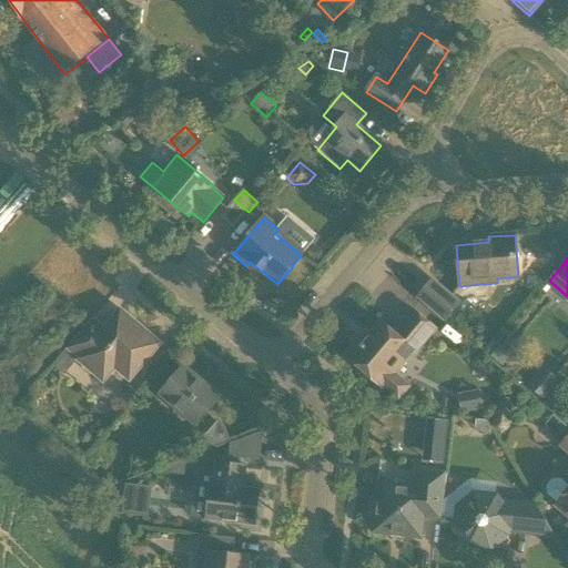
[(445,321),(459,303),(432,281),(417,297),(445,321)]
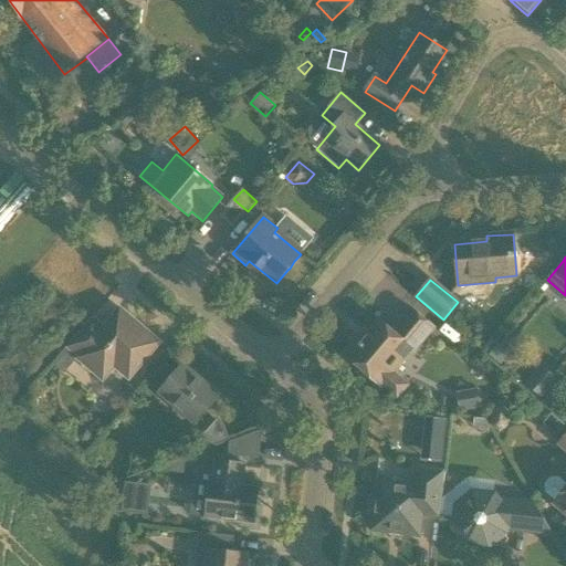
[(93,317),(66,348),(77,358),(77,359),(97,376),(108,363),(115,368),(129,380),(160,343),(140,326),(138,328),(132,323),(134,321),(128,316),(119,308),(105,327),(93,317)]
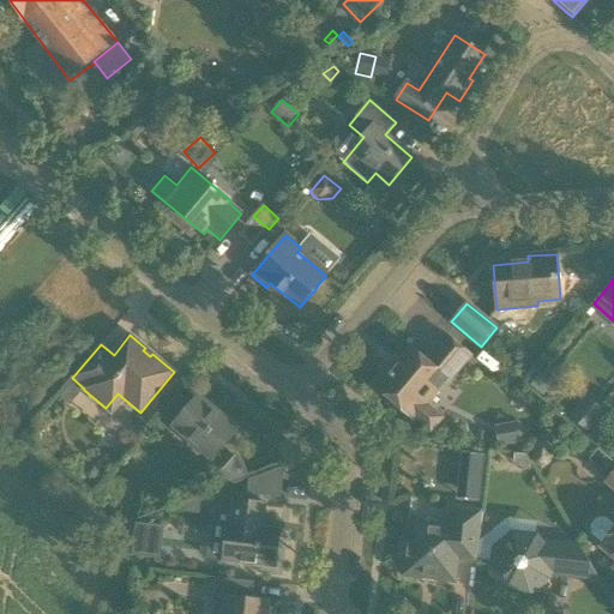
[(392,372),(387,368),(372,386),(414,421),(431,433),(444,417),(427,404),(447,380),(450,383),(471,356),(446,335),(425,360),(411,348),(392,372)]
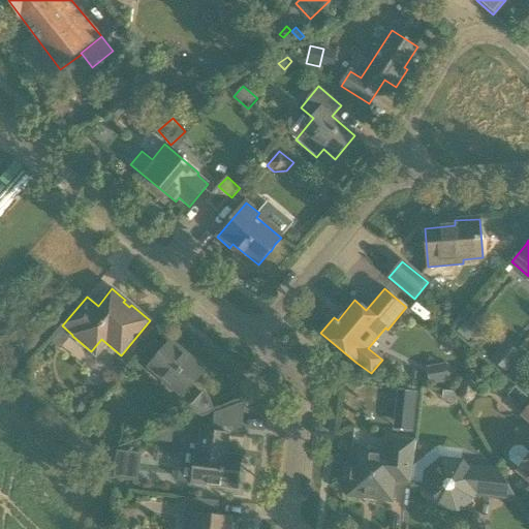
[(170,341),(148,368),(183,397),(206,370),(170,341)]
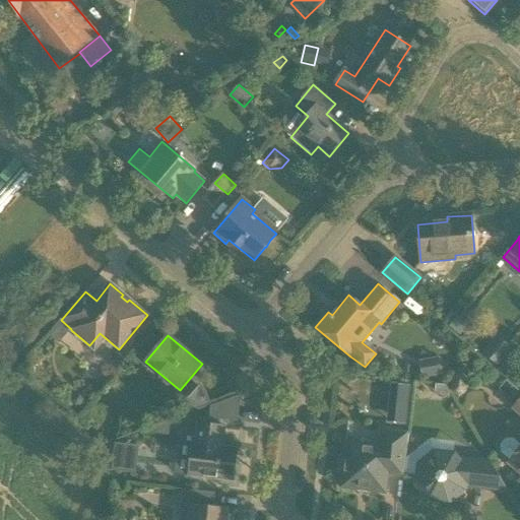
[(491,345),(482,354),(496,366),(511,348),(501,339),(494,348),(491,345)]
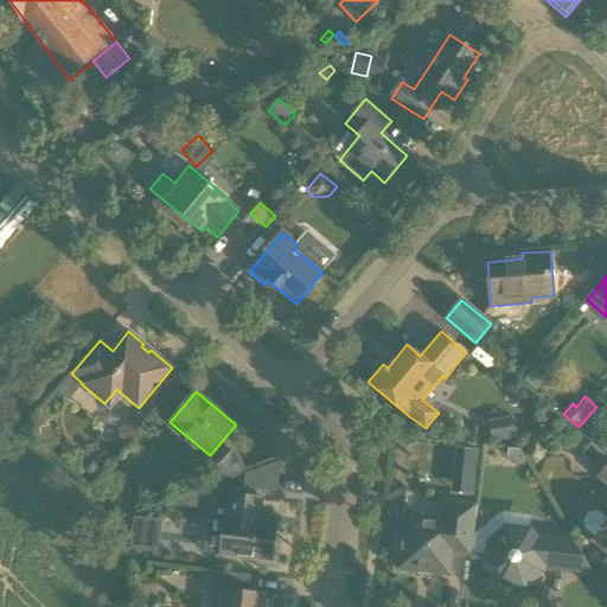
[(510,428),(491,432),(493,442),(517,438),(512,417),(508,419),(510,428)]
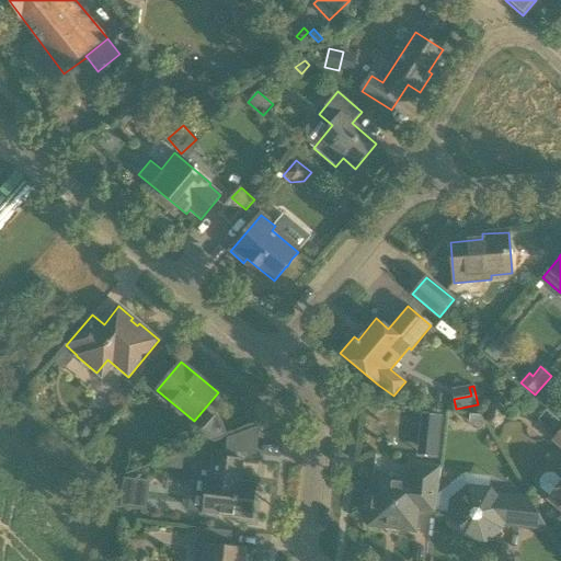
[(487,410),(487,422),(490,426),(494,428),(500,427),(503,423),(504,411),(501,407),(495,404),(490,405),(487,410)]
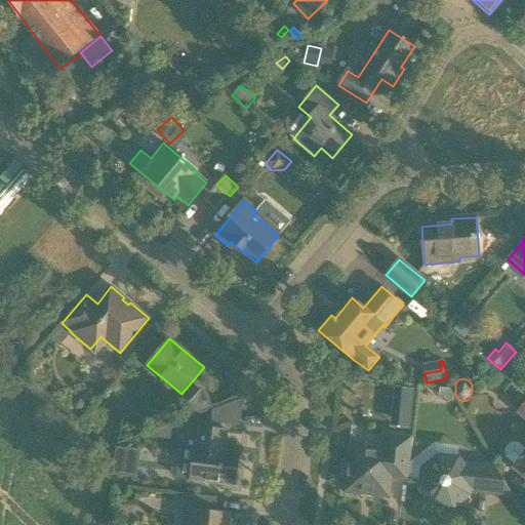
[(395,388),(393,401),(411,403),(412,390),(395,388)]
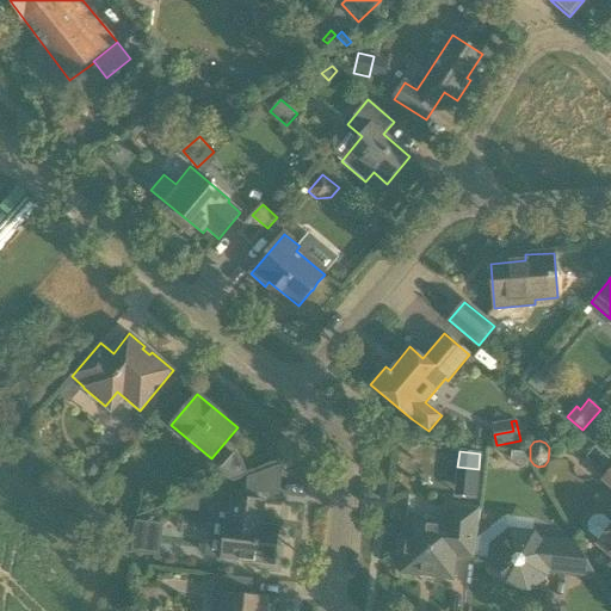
[(511,462),(520,468),(530,463),(524,452),(512,451),(511,462)]
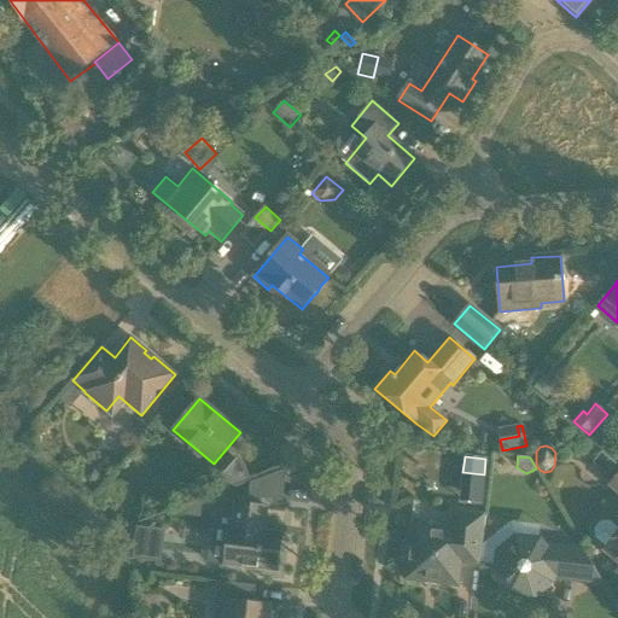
[(217,476),(223,491),(250,481),(245,465),(237,459),(226,472),(217,476)]
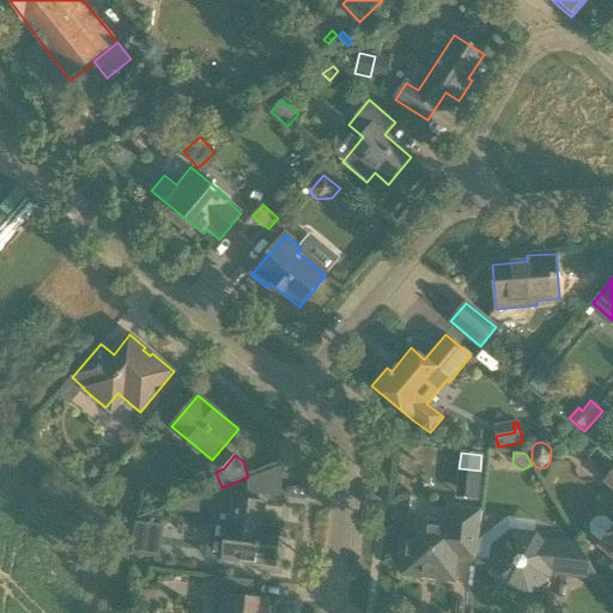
[(89,469),(85,475),(89,479),(95,479),(97,474),(95,468),(89,469)]
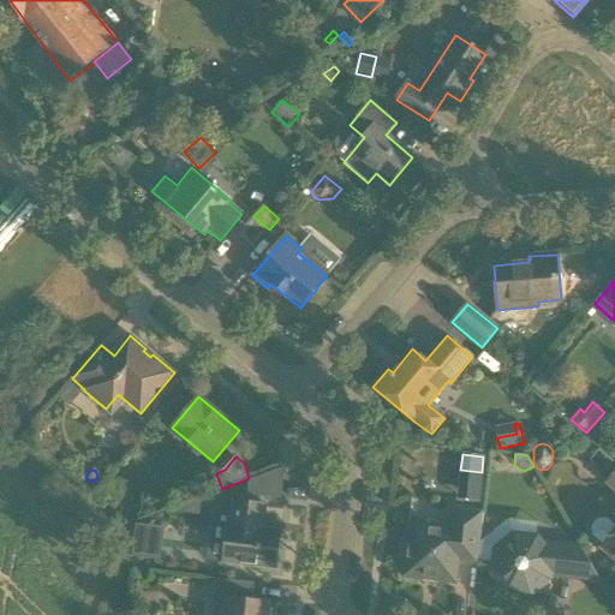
[(201,520),(203,500),(174,511),(173,517),(201,520)]
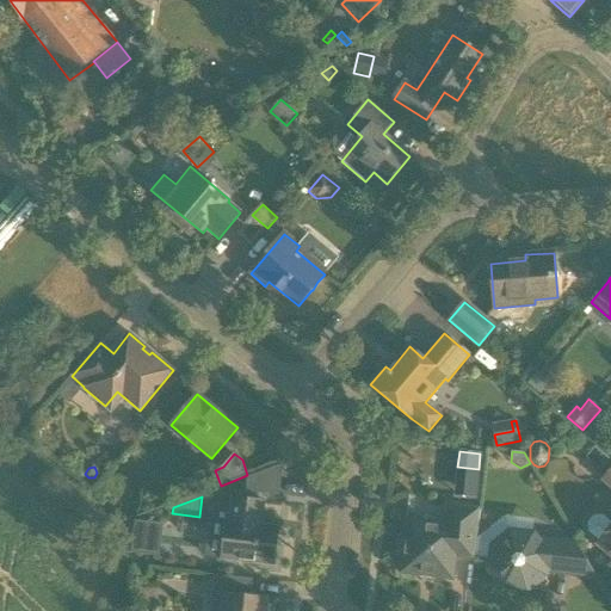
[(223,525),(220,560),(222,560),(240,561),(239,565),(254,566),(254,563),(275,566),(278,528),(261,525),(264,505),(264,501),(233,498),(230,498),(228,520),(224,520),(223,525)]
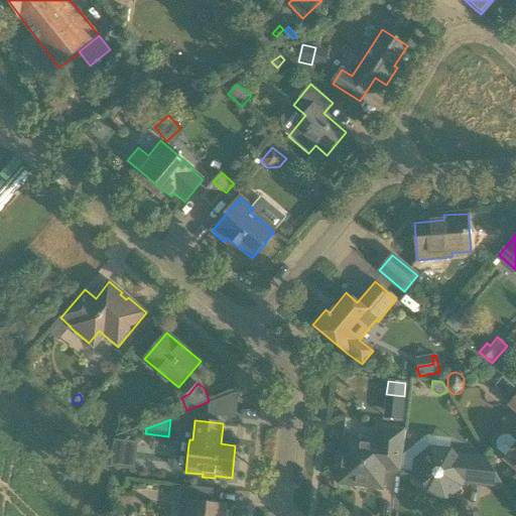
[(372,442),(343,439),(342,455),(338,454),(336,469),(340,470),(338,485),(355,486),(355,489),(356,489),(356,487),(365,487),(364,490),(366,490),(366,488),(383,490),(385,470),(401,472),(402,460),(403,455),(406,431),(379,428),(377,441),(377,443),(372,442)]
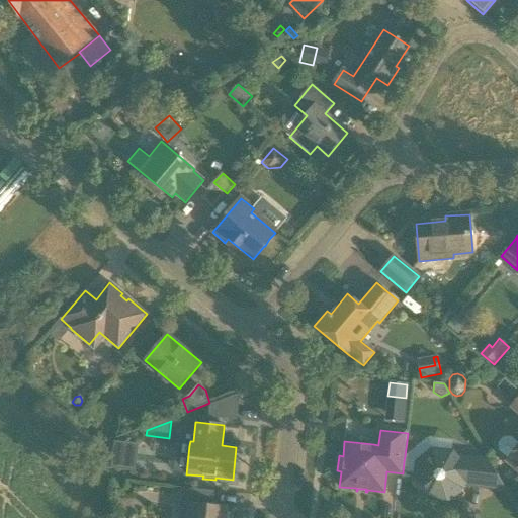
[(505,460),(517,470),(517,442),(517,443),(510,437),(503,437),(498,443),(499,451),(507,458),(505,460)]
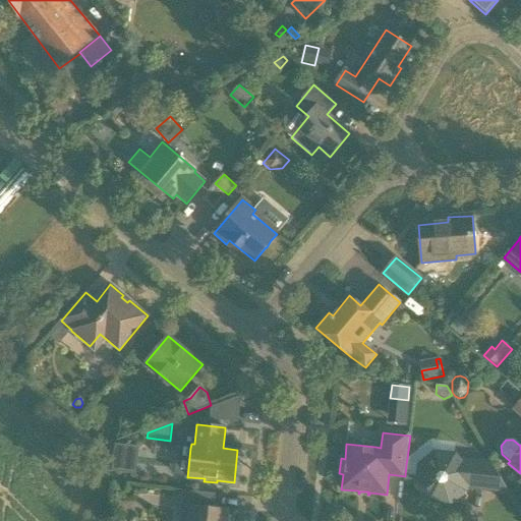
[(115,444),(112,473),(120,474),(123,445),(115,444)]
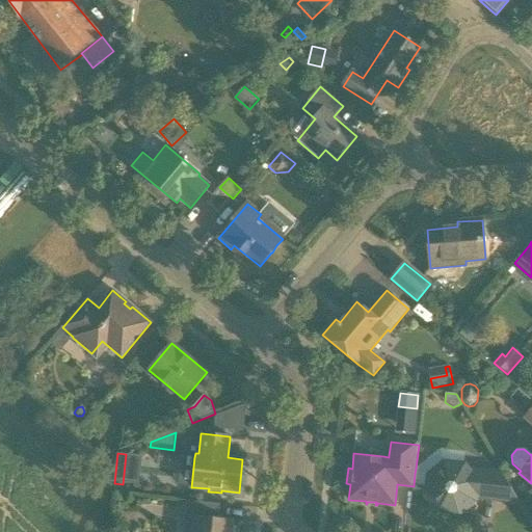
[(445,463),(430,475),(428,496),(440,510),(458,512),(474,501),(474,495),(480,498),(520,503),(502,474),(467,470),(463,466),(445,463)]
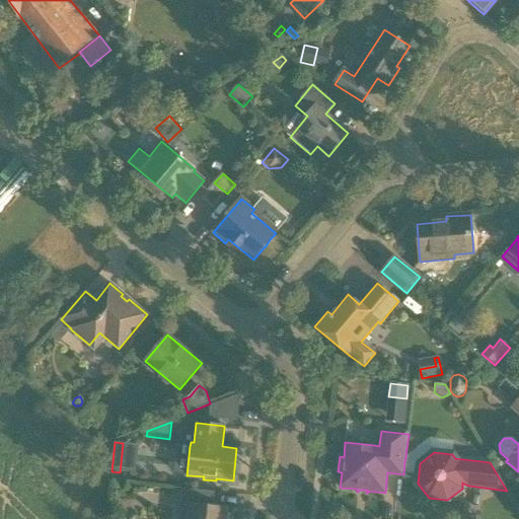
[(215,493),(181,489),(178,518),(188,518),(226,518),(227,508),(213,507),(215,493)]
